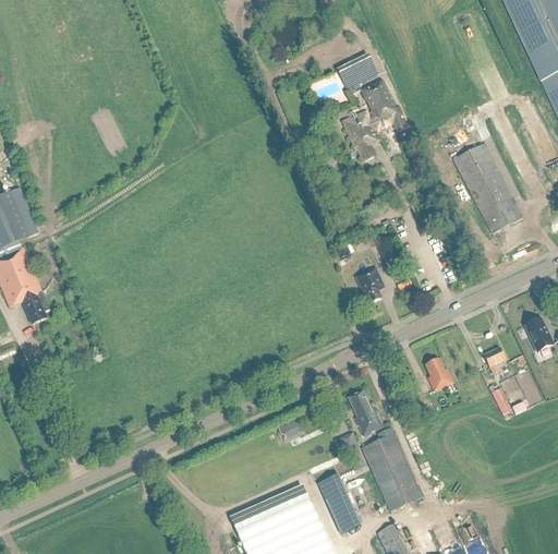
[(502,0),(557,118),(557,0),(502,0)]
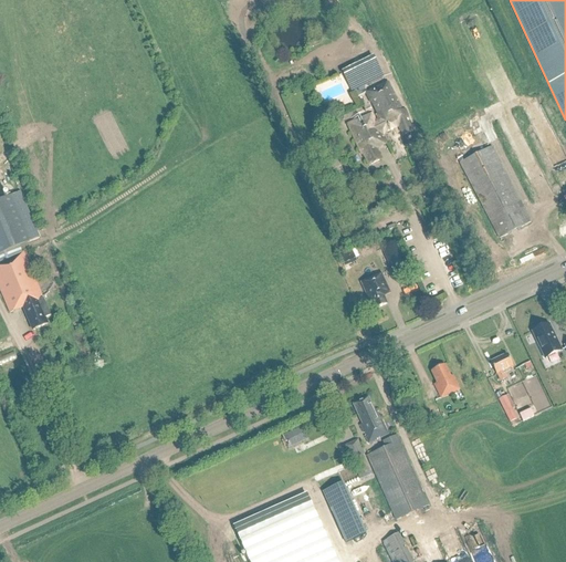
[(470,17),(474,27),(485,22),(481,12),(470,17)]
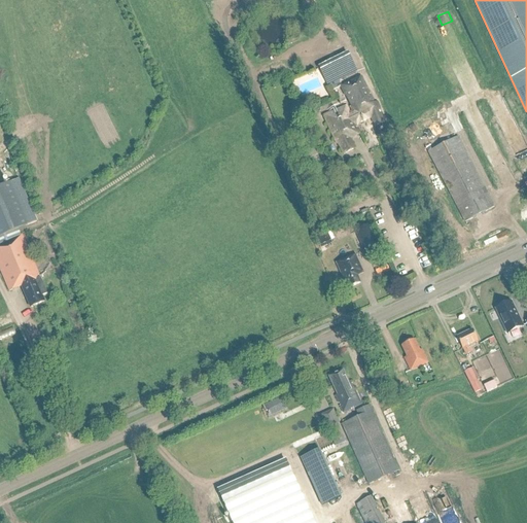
[(347,50),(319,65),(328,83),(330,81),(339,78),(356,69),(347,50)]
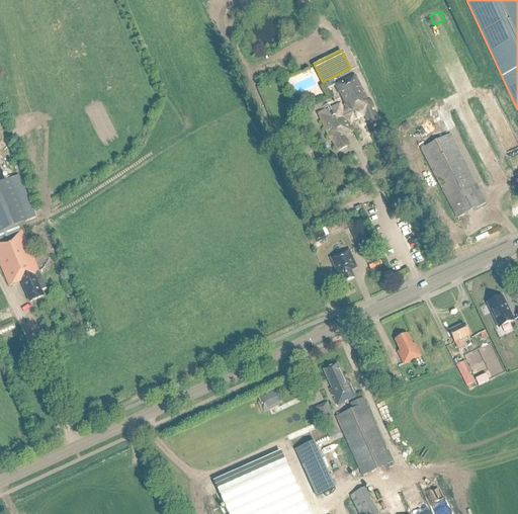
[(340,101),(318,111),(331,140),(333,139),(338,149),(349,144),(344,134),(354,129),(350,120),(352,119),(364,112),(368,122),(378,118),(370,98),(366,99),(365,97),(366,97),(355,73),(335,83),(340,91),(341,91),(346,102),(344,103),(345,106),(343,107),(340,101)]
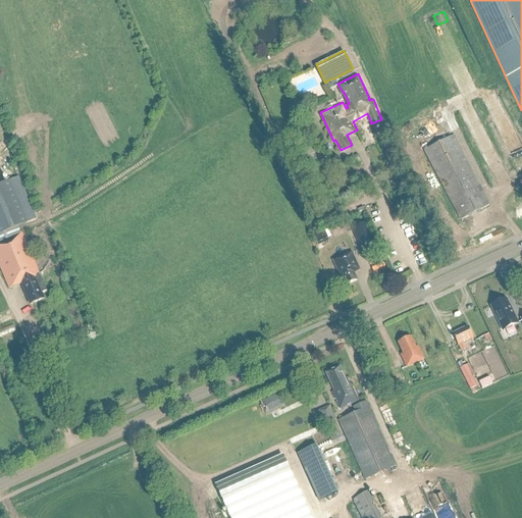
[(493,95),(512,145),(521,141),(521,135),(506,91),(493,95)]
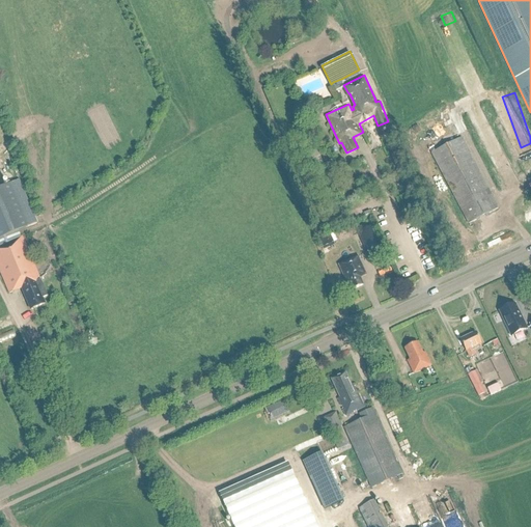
[(469,221),(498,205),(460,135),(431,150),(469,221)]
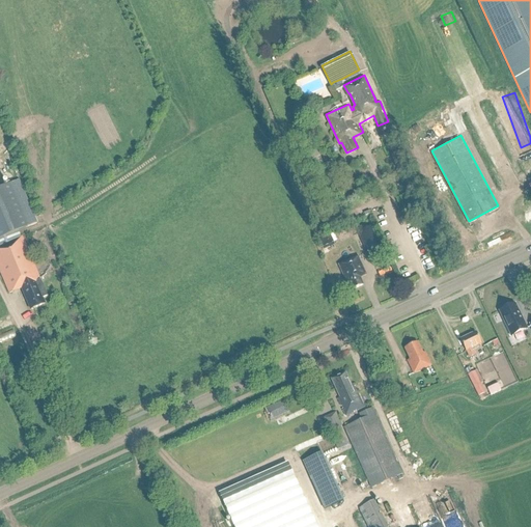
[(390,153),(396,165),(408,160),(401,147),(390,153)]
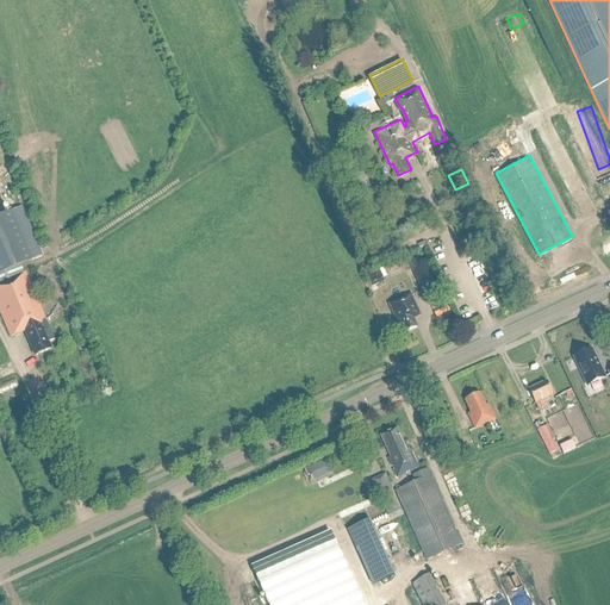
[(8,178),(12,192),(20,189),(17,175),(8,178)]
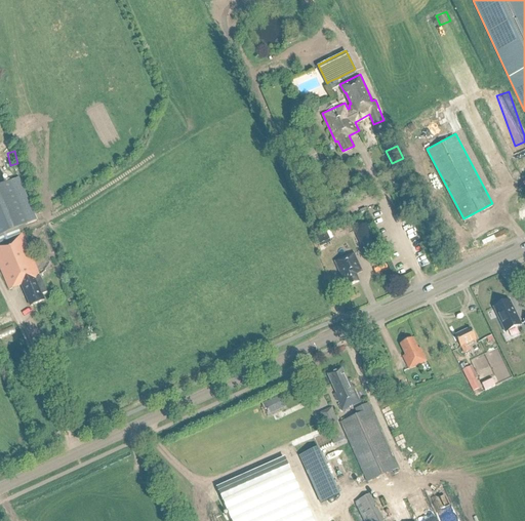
[(396,178),(402,192),(414,186),(408,172),(396,178)]
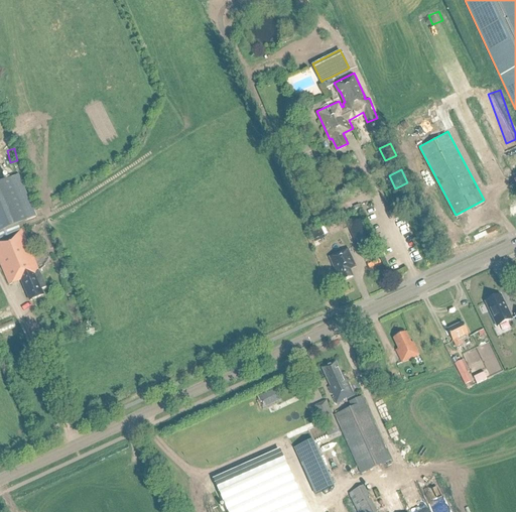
[(20,227),(18,228),(16,222),(26,219),(9,176),(0,180),(0,262),(9,282),(21,277),(30,297),(42,292),(40,287),(45,285),(20,227)]
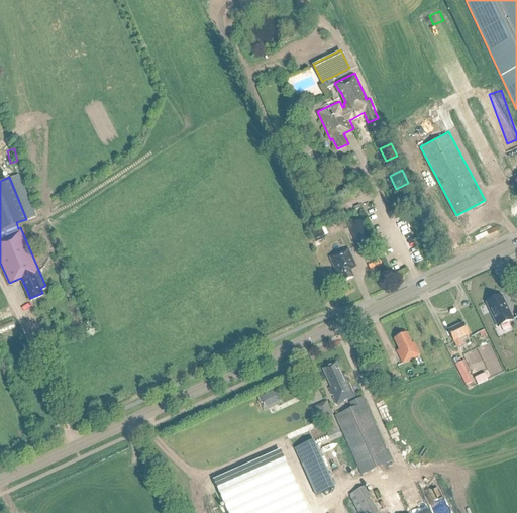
[(373,240),(363,218),(352,223),(355,230),(351,232),(358,247),(373,240)]
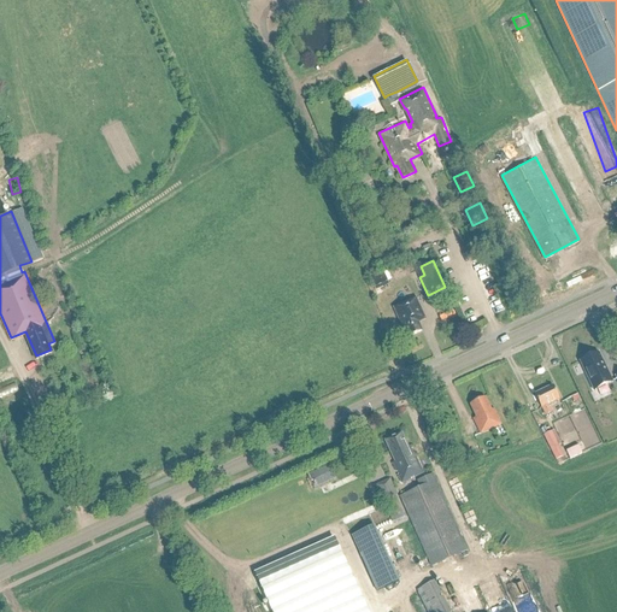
[(422,328),(418,319),(425,316),(416,295),(394,305),(404,325),(405,325),(409,334),(422,328)]
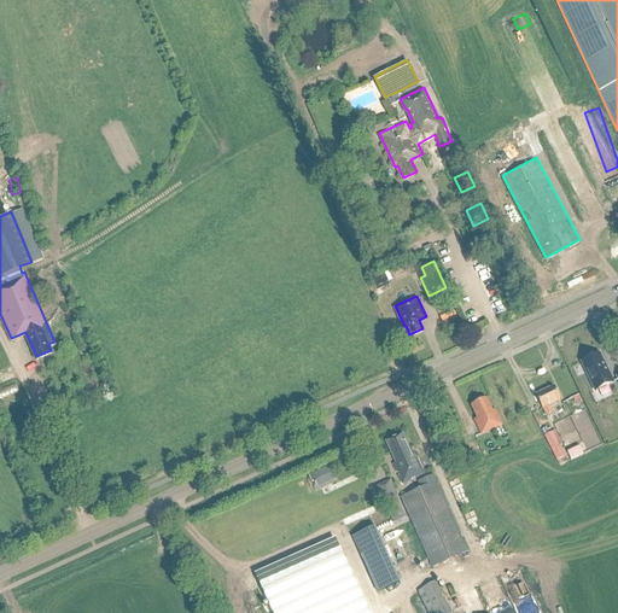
[(600,351),(581,360),(594,387),(613,379),(600,351)]
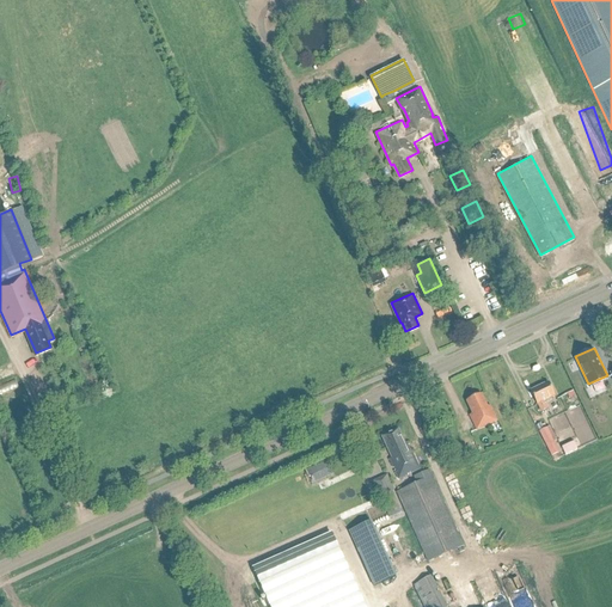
[(555,393),(549,379),(531,387),(537,402),(538,402),(540,409),(548,405),(544,398),(555,393)]
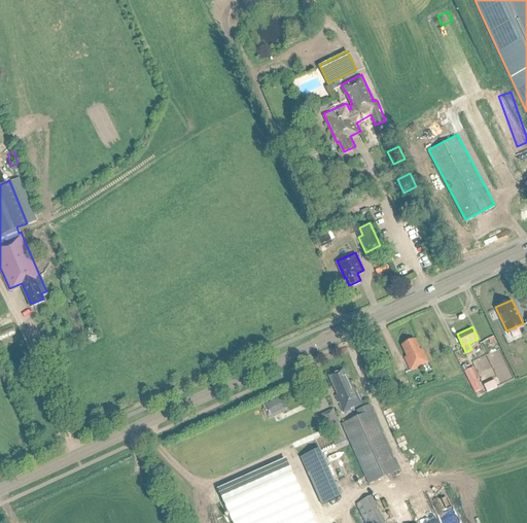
[(420,348),(415,337),(401,343),(407,354),(405,355),(411,368),(428,359),(422,346),(420,348)]
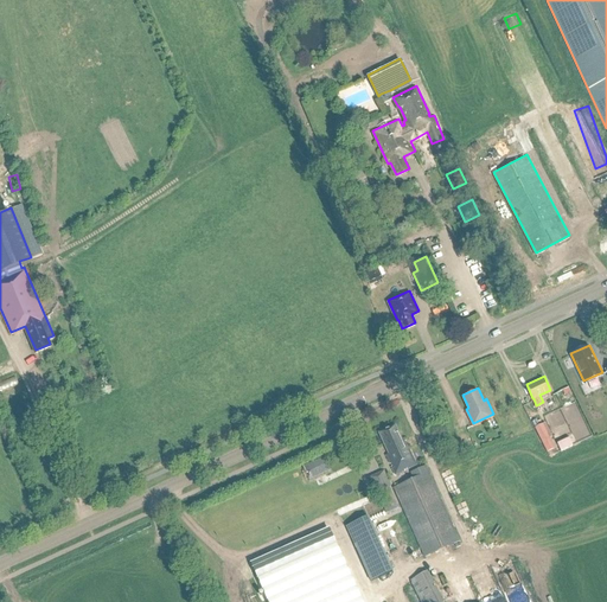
[(395,472),(416,462),(404,436),(402,437),(395,423),(379,430),(389,452),(385,453),(395,472)]
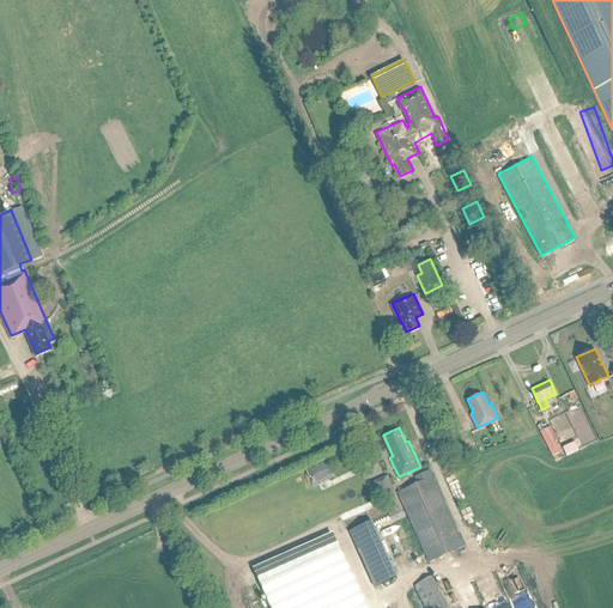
[(566,453),(578,447),(574,438),(562,444),(566,453)]
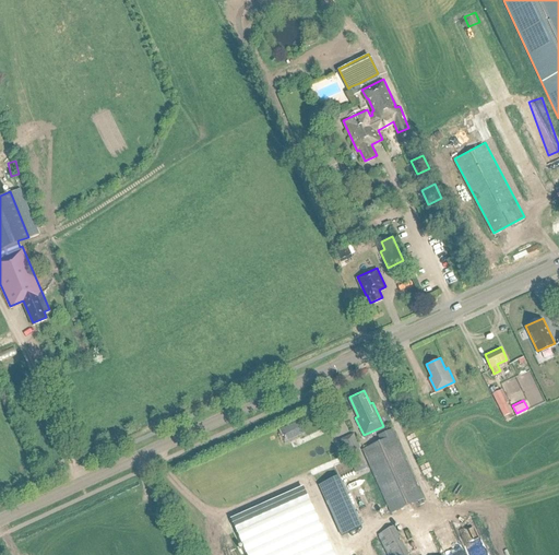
[(299,418),(278,428),(282,435),(302,425),(299,418)]
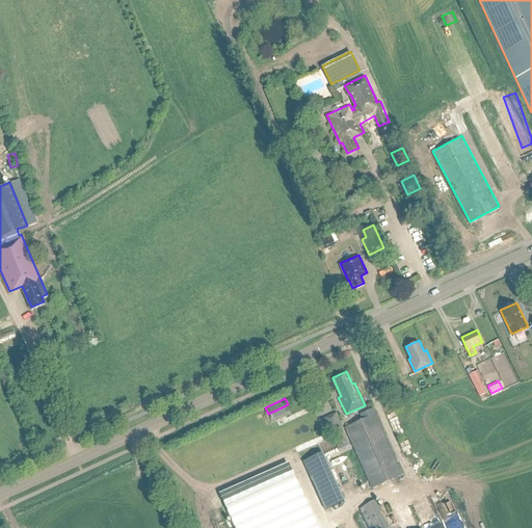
[(360,413),(362,418),(344,425),(371,485),(402,472),(373,406),(360,413)]
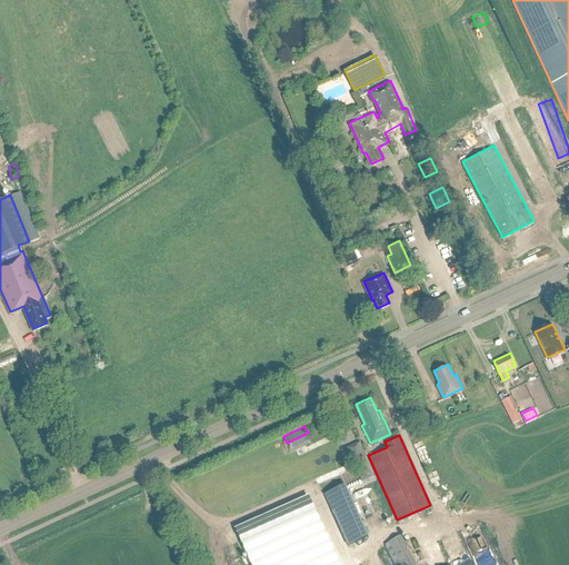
[(345,483),(325,492),(348,543),(369,533),(345,483)]
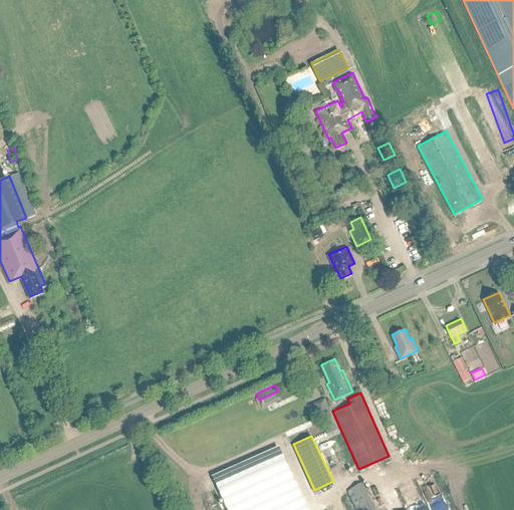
[(222,496),(232,487),(226,474),(214,479),(222,496)]
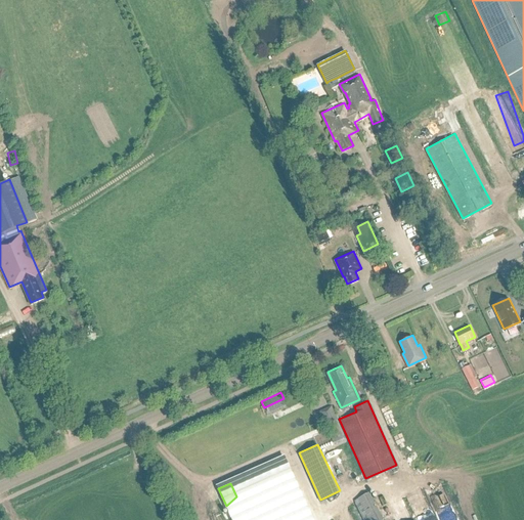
[(368,490),(357,496),(353,499),(363,519),(380,519),(383,519),(368,490)]
